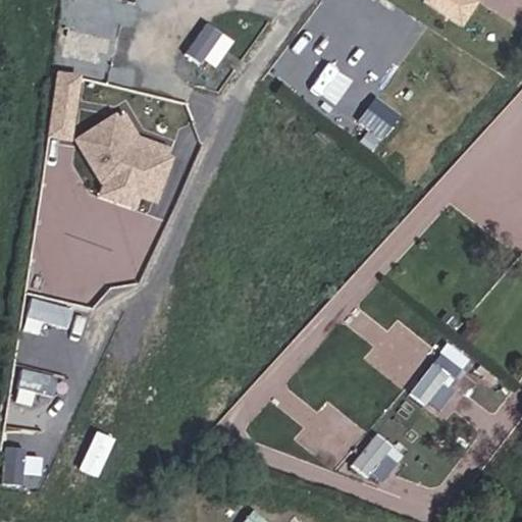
[(81,0),(104,9),(106,0),(81,0)]
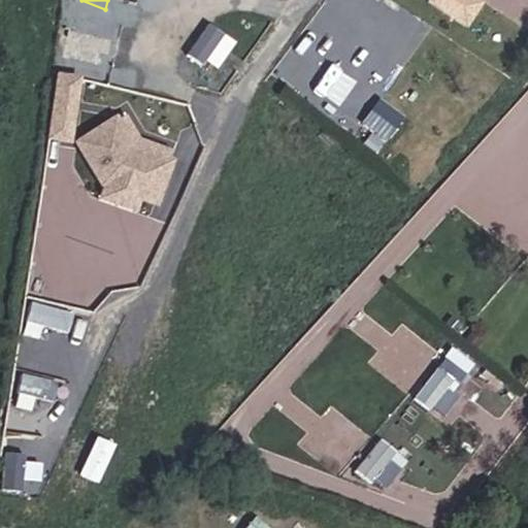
[(428,0),(428,1),(469,27),(486,0),(428,0)]
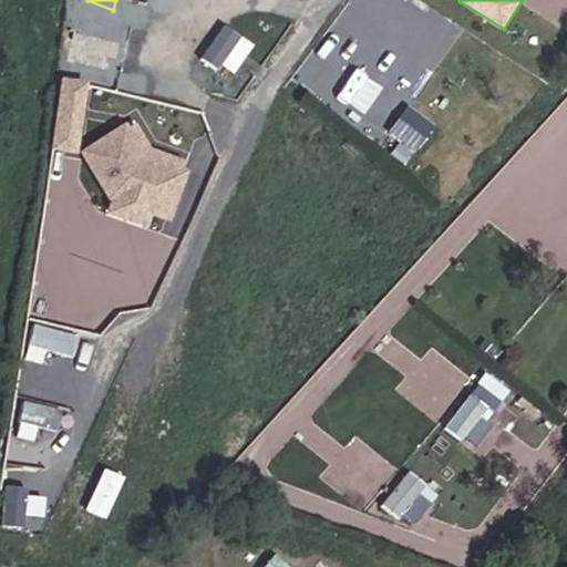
[(114,70),(121,37),(75,26),(68,60),(114,70)]
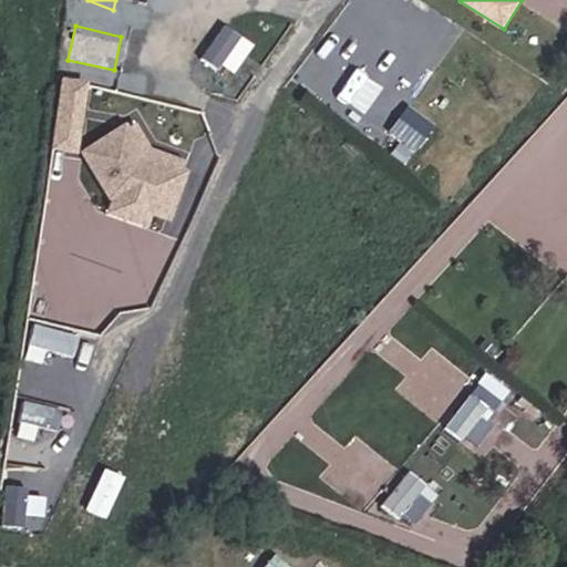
[(50,148),(78,154),(90,80),(63,75),(50,148)]
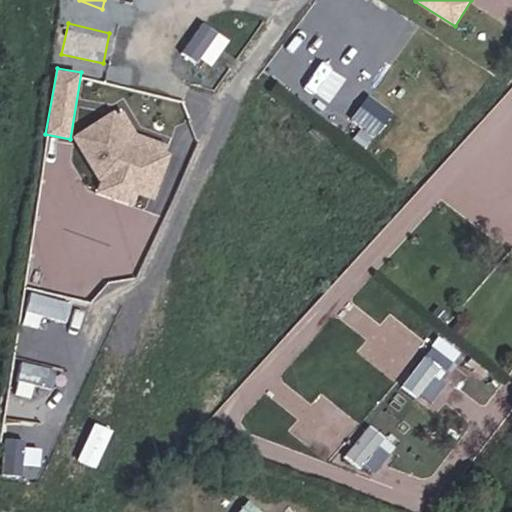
[(368,95),(352,117),(376,134),(392,111),(368,95)]
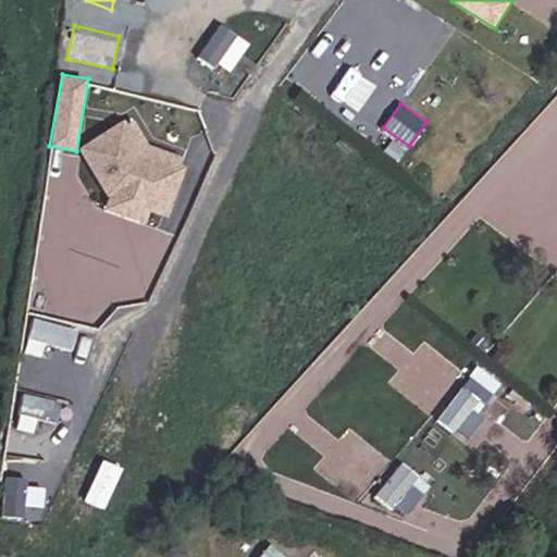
[(159,217),(176,178),(136,162),(118,135),(85,158),(112,196),(159,217)]
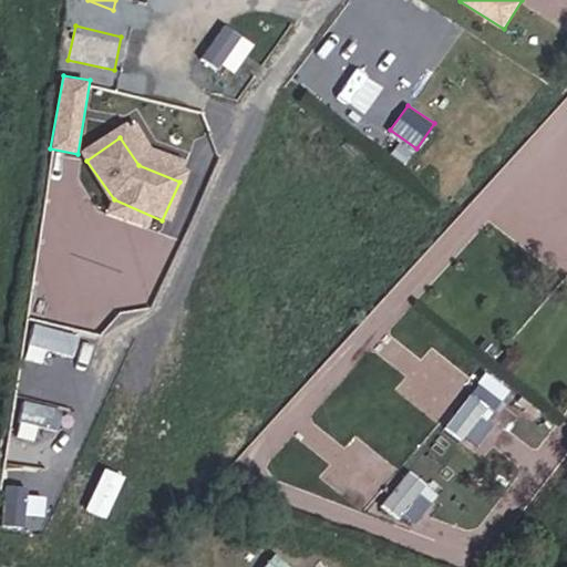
[(494,363),(502,353),(488,342),(481,352),(494,363)]
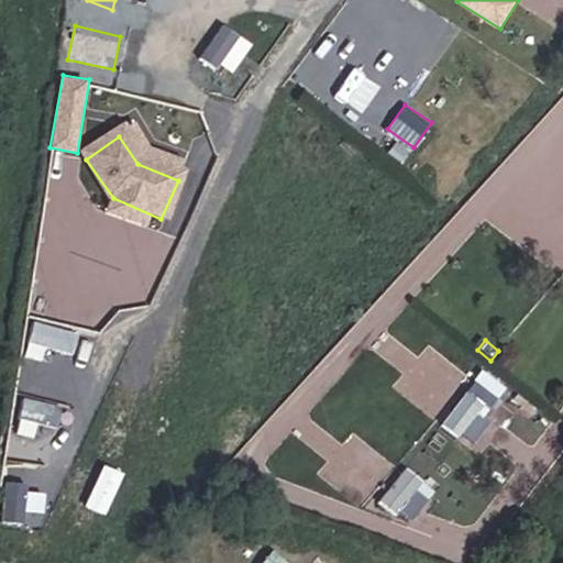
[(510,377),(517,368),(507,360),(499,368),(510,377)]
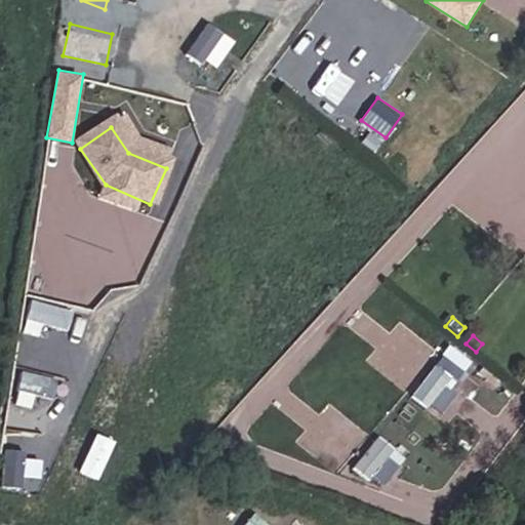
[(433,414),(457,386),(440,370),(415,400),(433,414)]
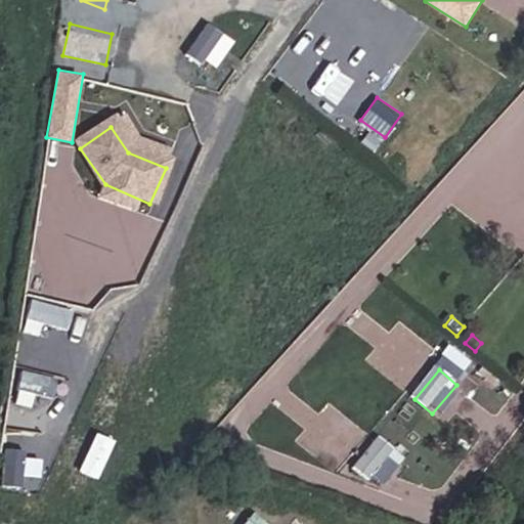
[(375,436),(354,466),(384,485),(403,456),(375,436)]
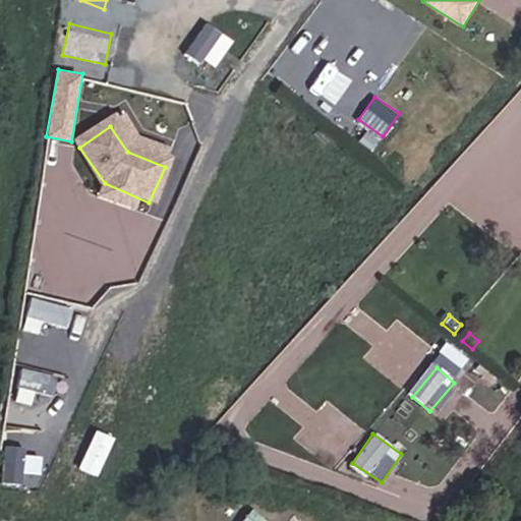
[(242,520),(270,520),(251,508),(242,520)]
